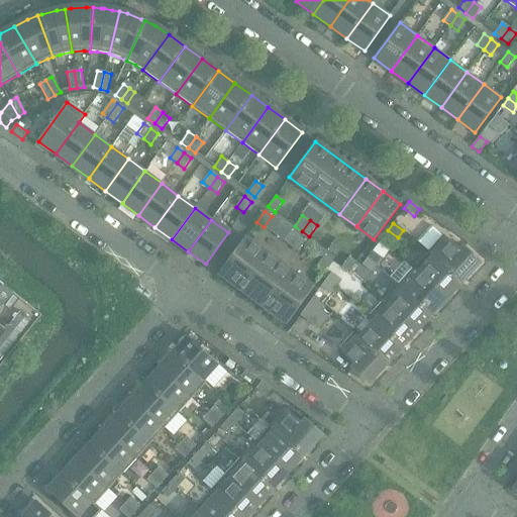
[(480,262),(463,247),(459,251),(443,236),(442,237),(431,226),(417,241),(428,252),(427,253),(431,256),(459,283),(480,262)]
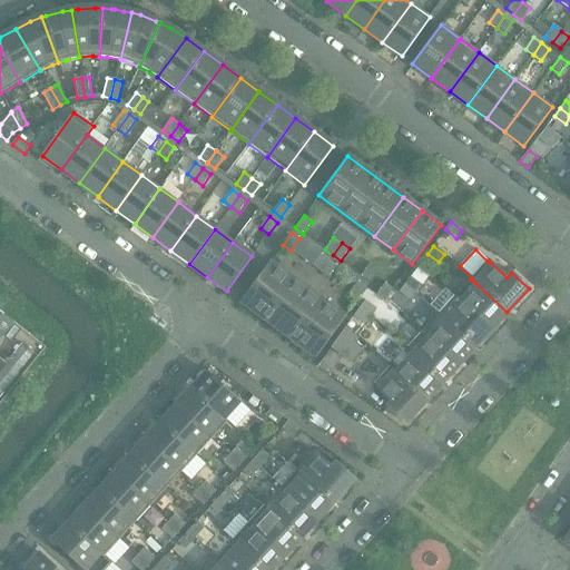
[(321,272),(328,261),(321,254),(313,266),(321,272)]
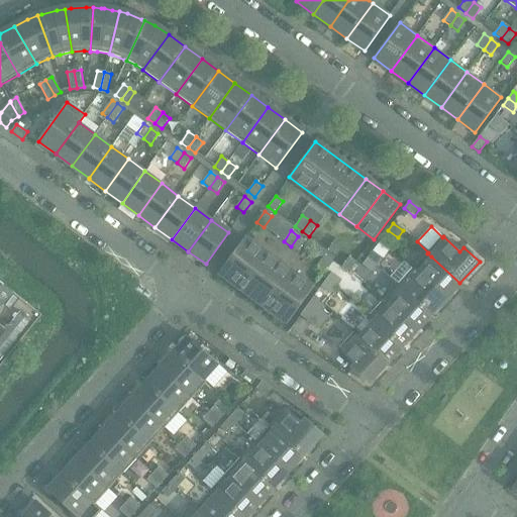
[(298,251),(305,241),(298,236),(291,246),(298,251)]
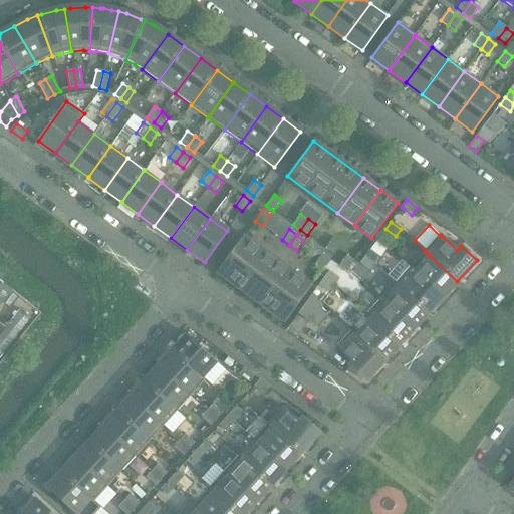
[(251,296),(277,261),(243,237),(217,272),(251,296)]
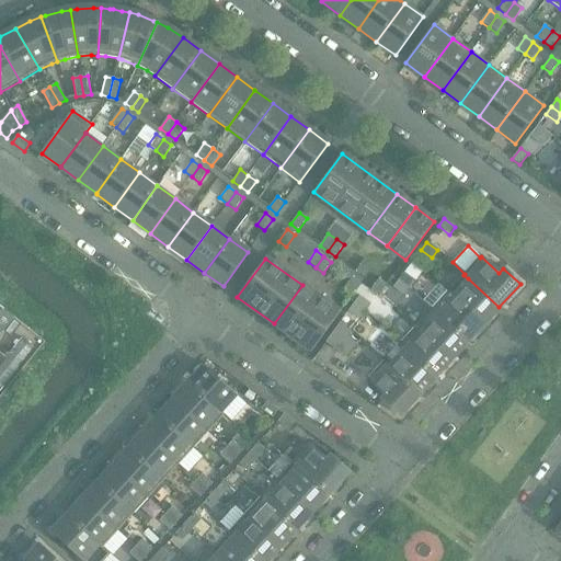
[(364,277),(371,265),(364,260),(355,272),(364,277)]
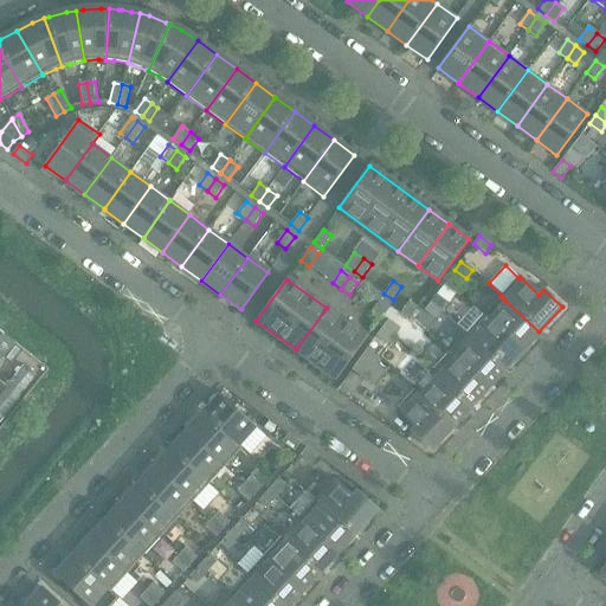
[(449,303),(436,295),(430,303),(443,311),(449,303)]
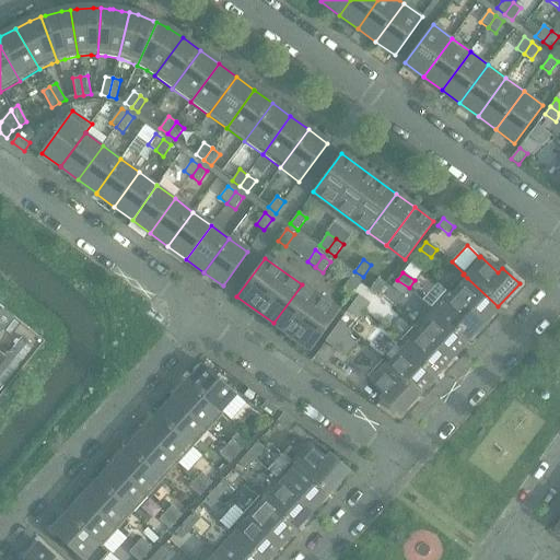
[(351,294),(360,282),(352,277),(343,288),(351,294)]
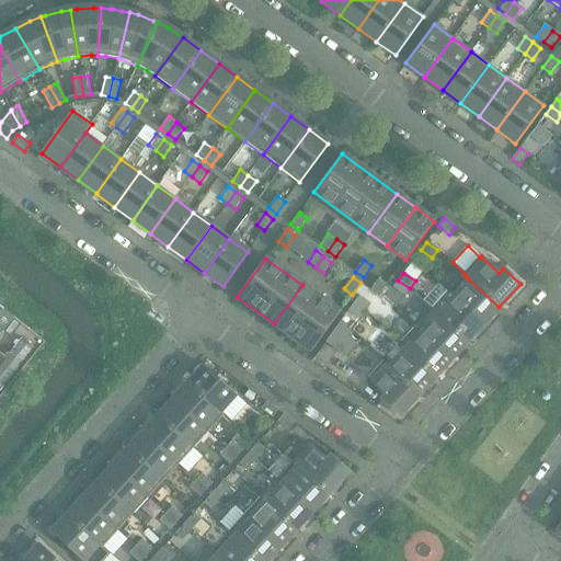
[(378,296),(387,285),(379,278),(370,290),(378,296)]
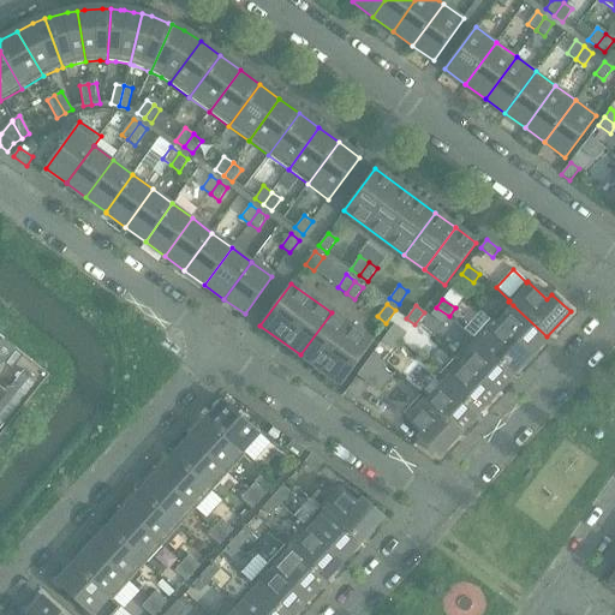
[(547,336),(513,305),(496,323),(530,354),(547,336)]
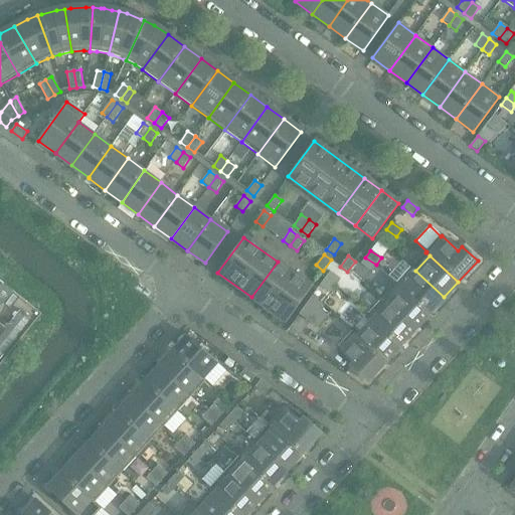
[(376,265),(365,258),(360,265),(370,272),(376,265)]
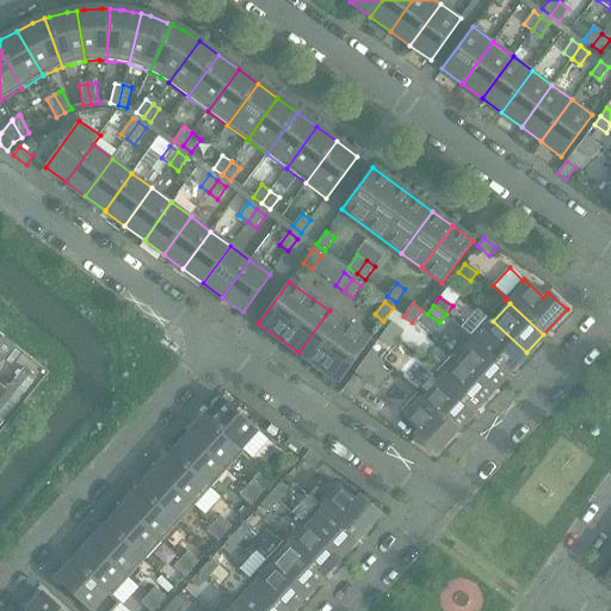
[(318,366),(349,325),(329,310),(298,352),(318,366)]
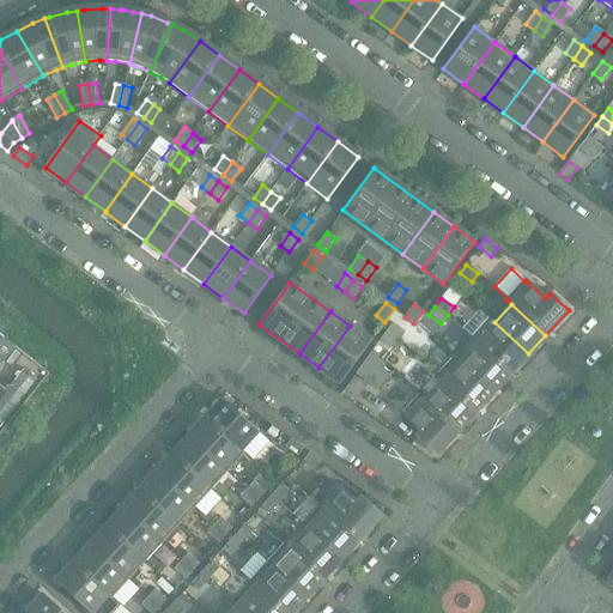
[(528,353),(495,322),(490,319),(472,338),(510,374),(528,354),(528,353)]
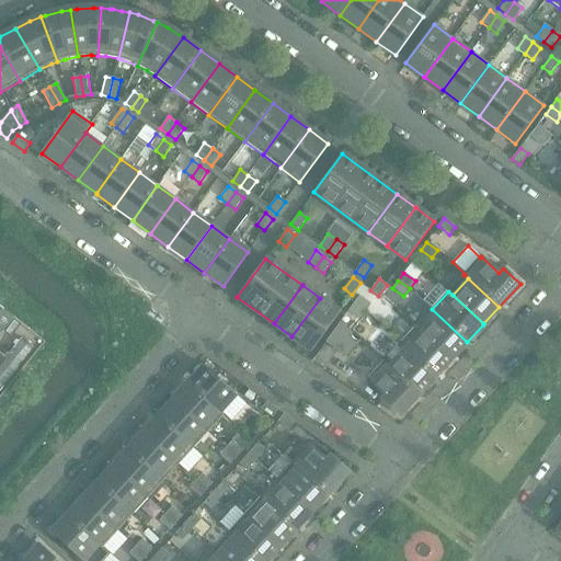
[(370,304),(359,296),(354,304),(365,312),(370,304)]
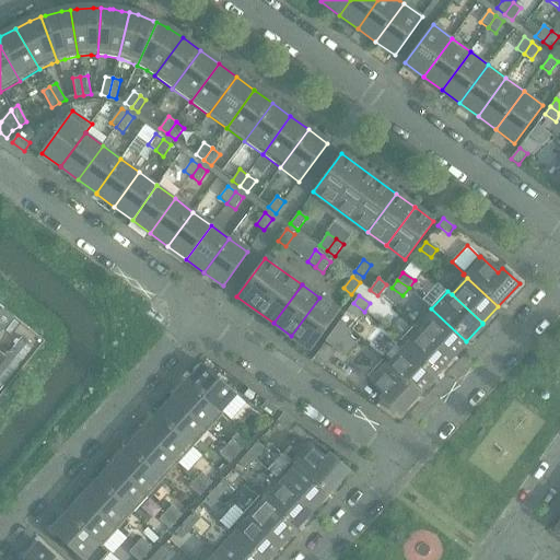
[(338,312),(319,298),(291,336),(311,350),(338,312)]
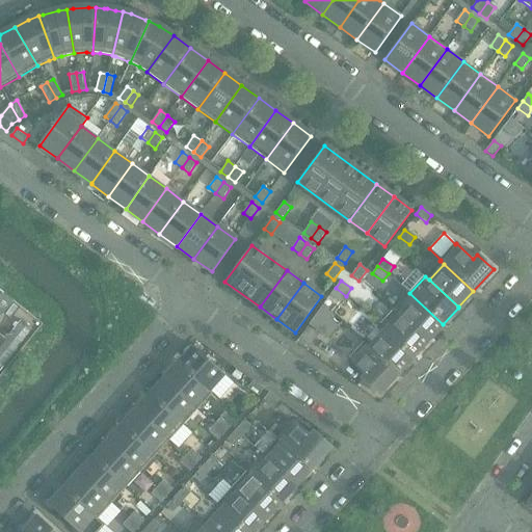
[(346,296),(336,288),(330,295),(341,302),(346,296)]
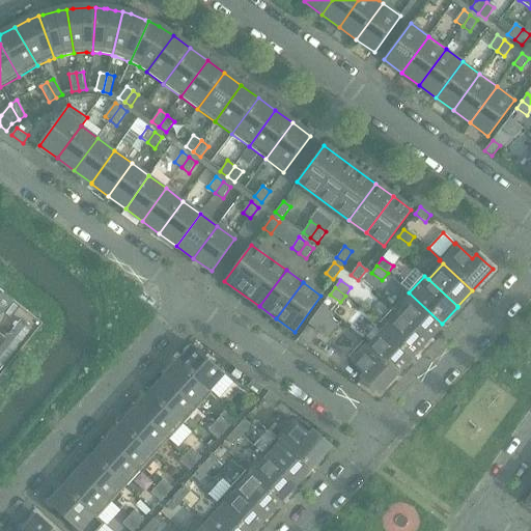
[(442,324),(409,292),(394,309),(426,340),(427,339),(442,324)]
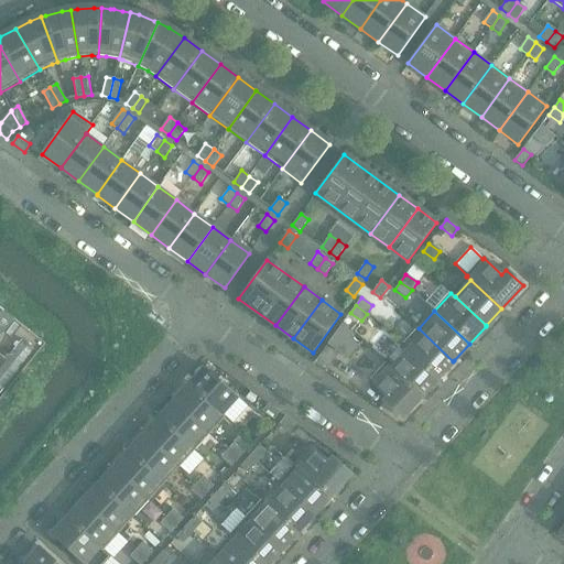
[(0,335),(1,336),(13,321),(2,312),(0,313),(0,335)]
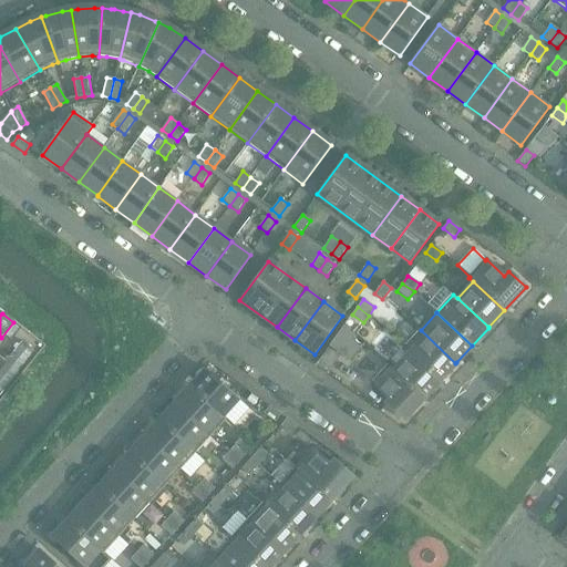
[(352,340),(356,336),(343,327),(329,347),(349,361),(361,349),(352,340)]
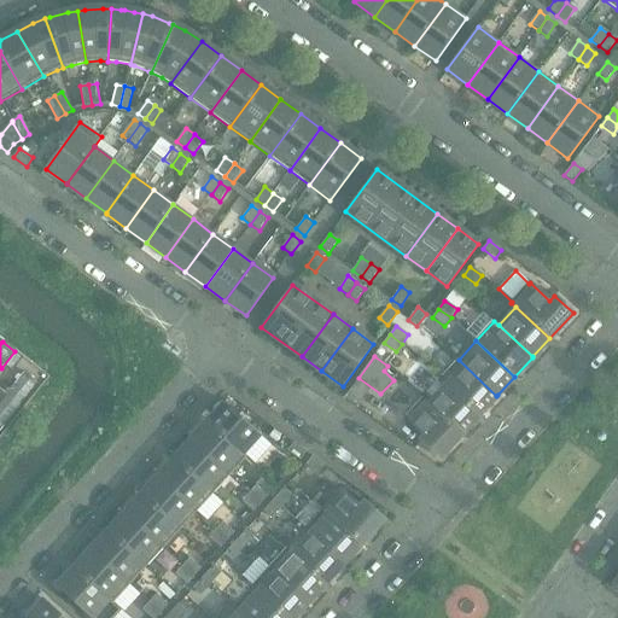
[(496,396),(459,360),(441,380),(444,384),(479,415),(479,414),(496,396)]
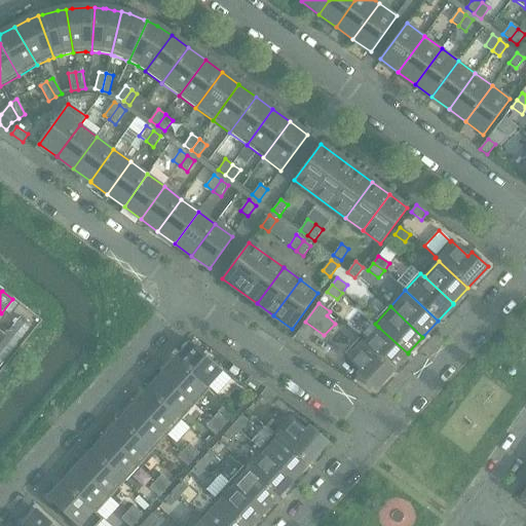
[(408,353),(378,327),(365,342),(393,369),(408,353)]
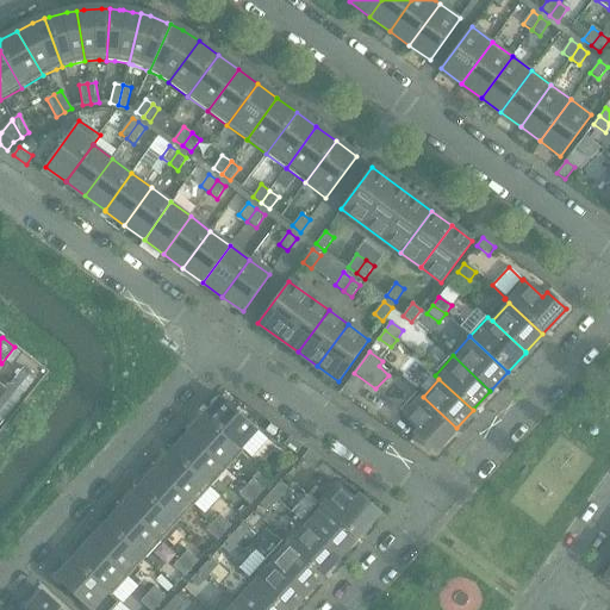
[(456,428),(423,397),(418,393),(400,414),(419,431),(415,436),(433,453),(456,428)]
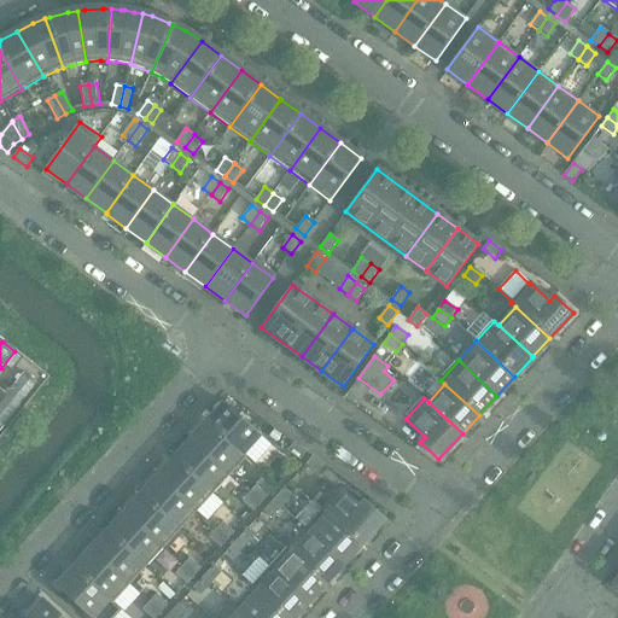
[(260,435),(225,403),(208,421),(243,453),(260,435)]
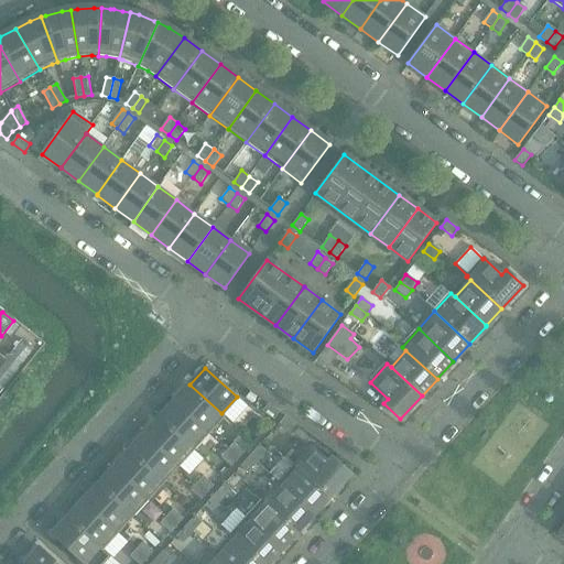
[(225,418),(221,413),(190,384),(174,402),(209,434),(225,418)]
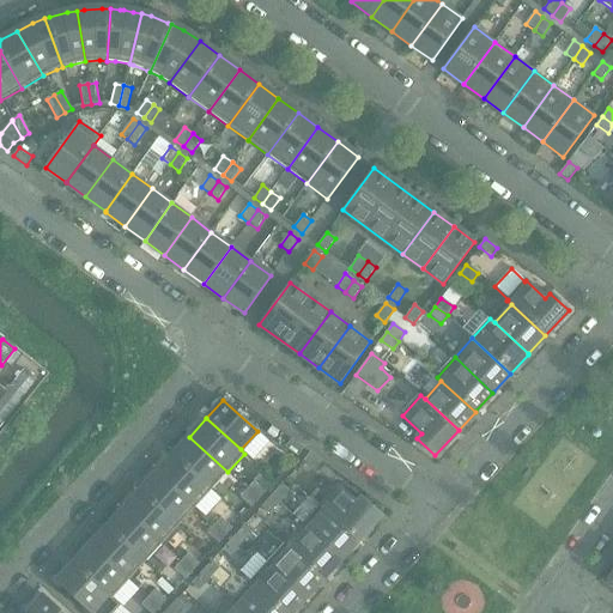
[(228,472),(189,437),(173,455),(211,490),(228,472)]
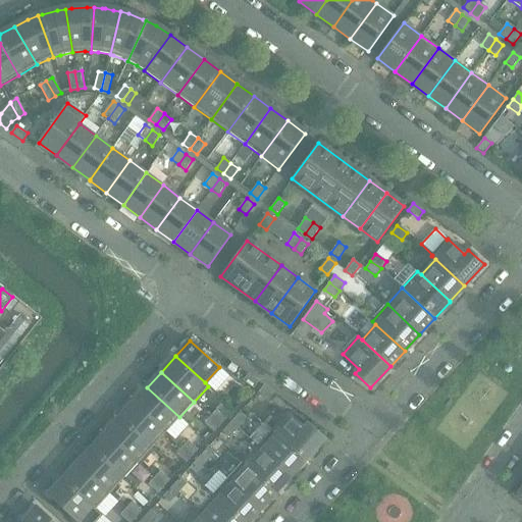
[(259,381),(248,374),(243,381),(253,388),(259,381)]
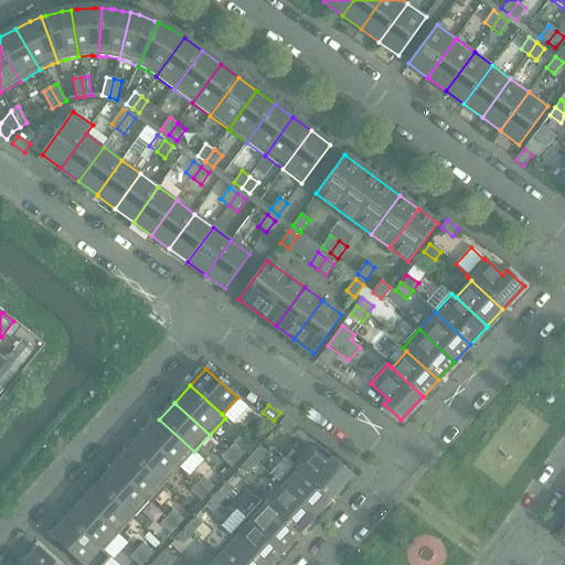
[(297,426),(286,417),(279,425),(291,434),(297,426)]
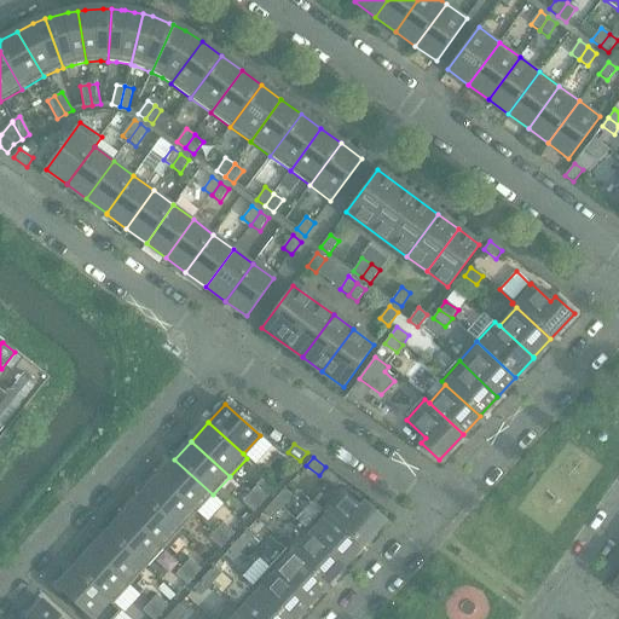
[(213,495),(174,460),(158,478),(197,513),(213,495)]
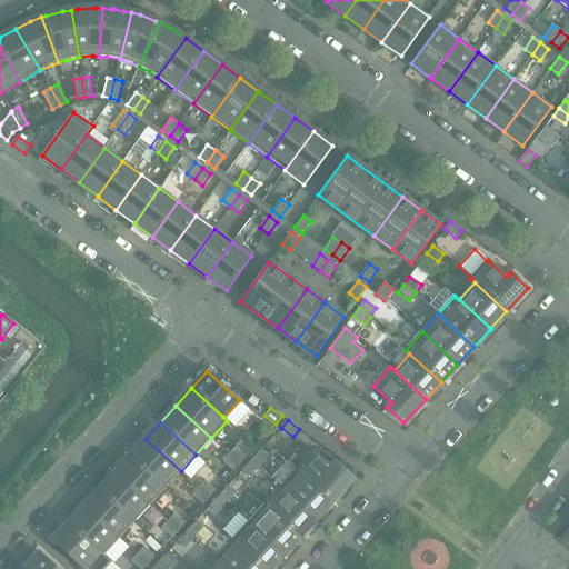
[(181,471),(146,439),(130,456),(166,488),(181,471)]
